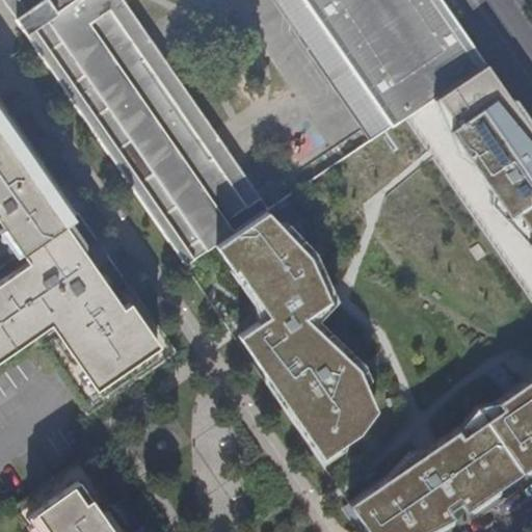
[(2,0),(15,19),(41,0),(2,0)]
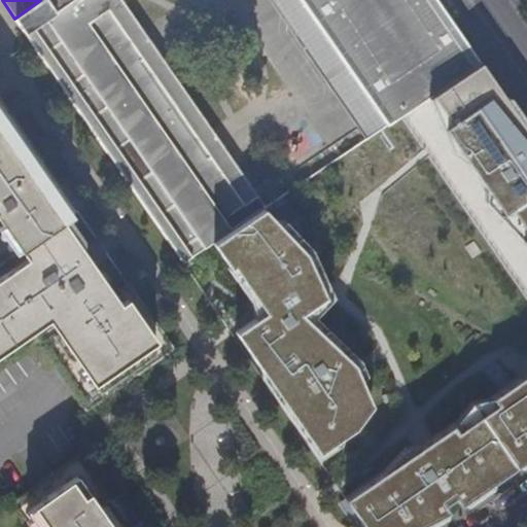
[(46,0),(54,10),(24,32),(183,262),(221,237),(233,230),(224,218),(258,196),(124,0),(46,0)]
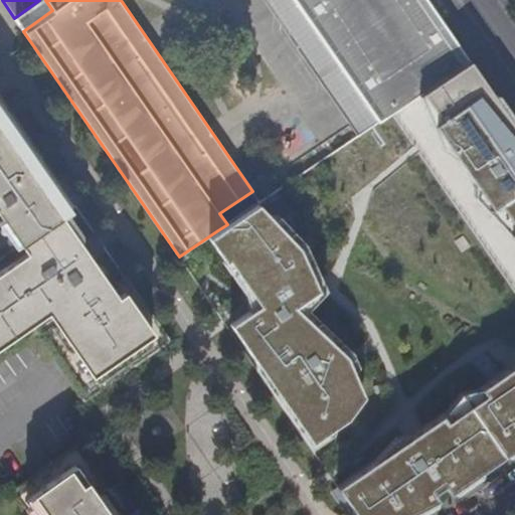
[(265,0),(359,137),(380,123),(295,0),(265,0)]
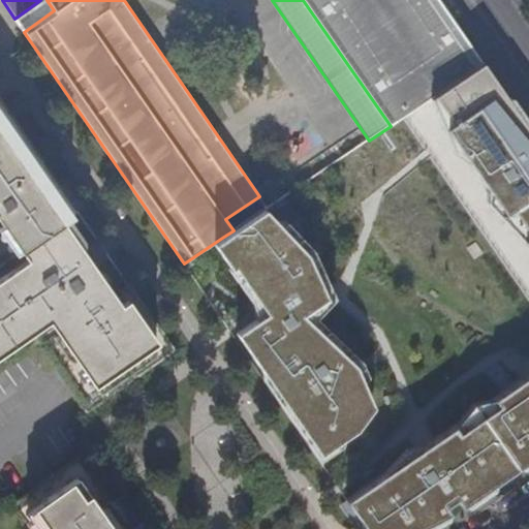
[(303,0),(391,126),(428,101),(486,63),(442,0),(303,0)]
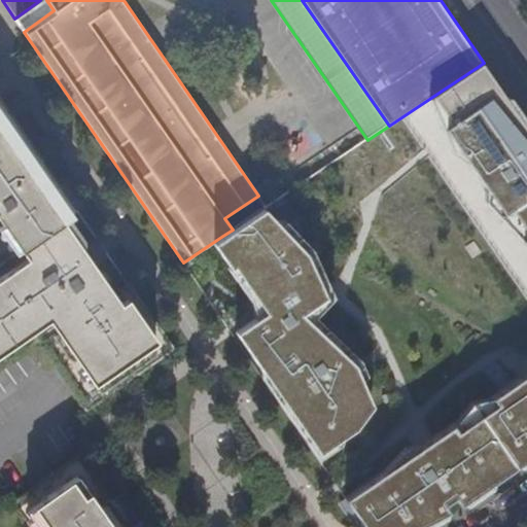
[(380,463),(338,491),(363,526),(443,526),(473,512),(526,473),(526,110),(505,80),(495,88),(484,63),(426,101),(499,217),(526,257),(526,349),(526,350),(524,363),(493,384),(468,387),(453,414),(424,431),(402,433),(380,463)]
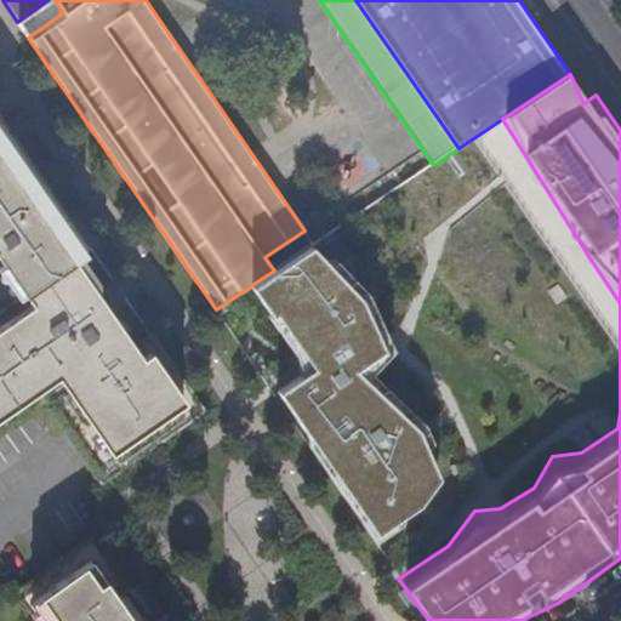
[(0,124),(0,272),(22,303),(72,268),(83,261),(41,200),(49,195),(0,124)]
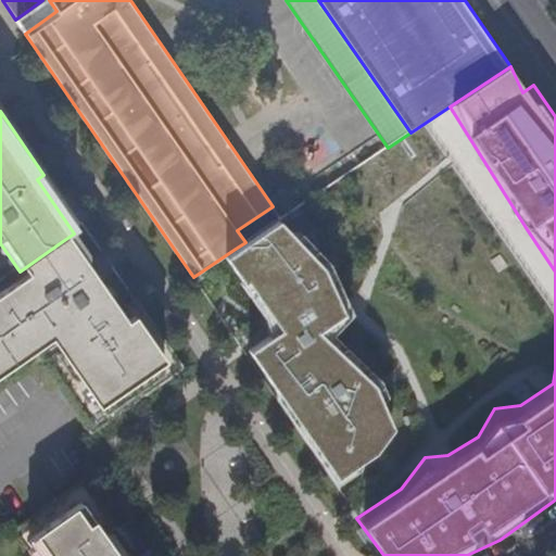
[(286,215),(245,242),(234,250),(288,320),(247,352),(336,479),(383,443),(401,421),(380,379),(340,325),(358,305),(333,252),(286,215)]
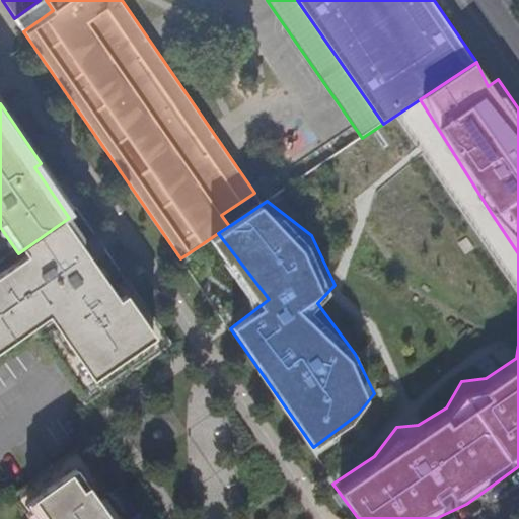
[(0,365),(34,342),(81,411),(168,351),(125,287),(109,297),(60,224),(18,253),(0,266),(0,365)]
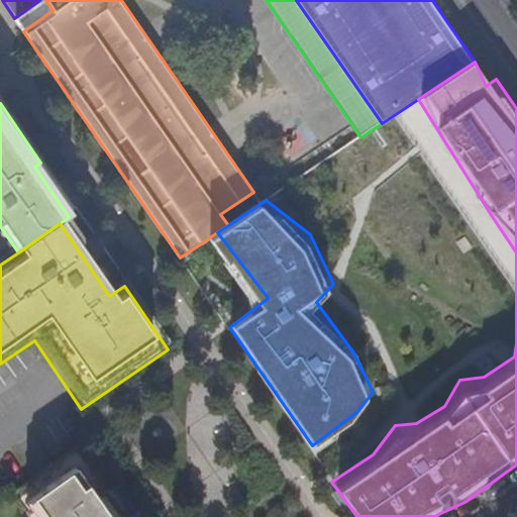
[(121,516),(77,451),(12,498),(24,516),(121,516)]
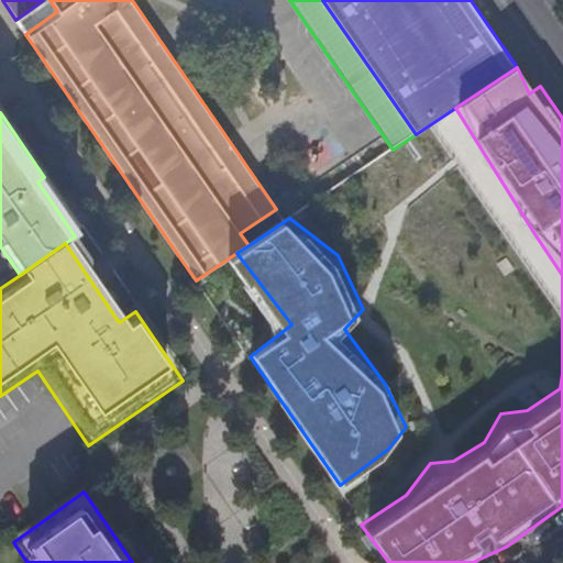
All buildings are outlined.
